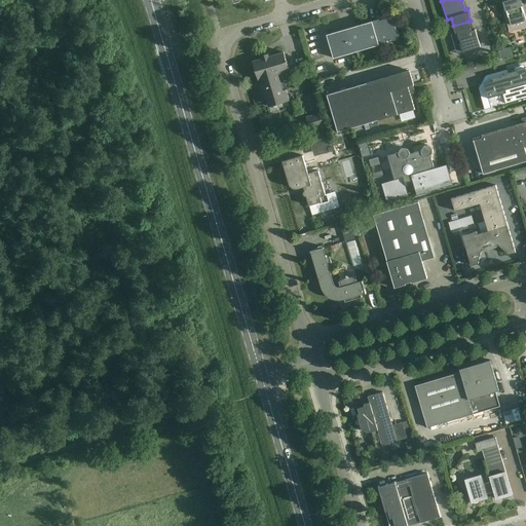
[(511,32),(523,28),(525,27),(525,20),(520,0),(502,0),(506,9),(503,10),(511,32)]
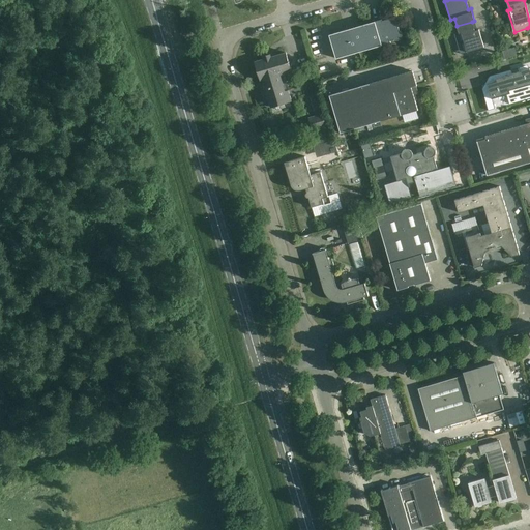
[(402,37),(402,36),(402,34),(401,32),(400,30),(399,28),(399,27),(400,26),(396,16),(387,18),(387,20),(382,21),(382,20),(329,35),(336,59),(390,42),(390,41),(392,40),(394,39),(396,40),(399,40),(400,39),(402,37)]
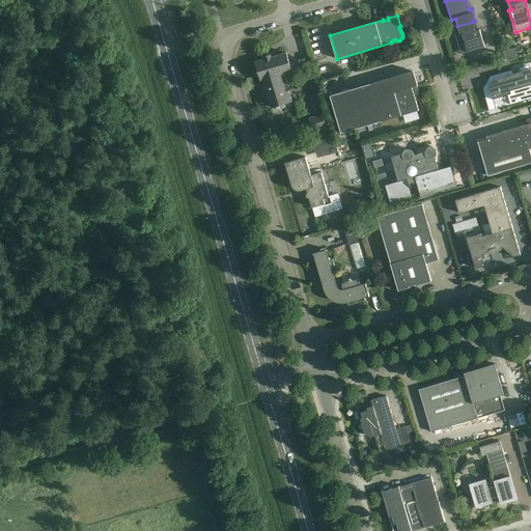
[(476,31),(473,22),(457,26),(459,34),(463,33),(468,53),(484,48),(479,30),(476,31)]
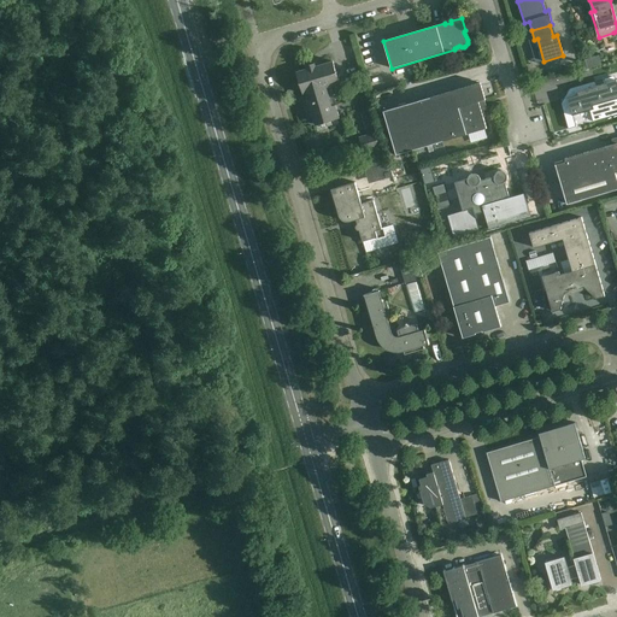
[(304,94),(305,93),(327,87),(339,83),(336,74),(338,72),(335,71),(333,62),(316,66),(315,64),(306,66),(307,69),(297,72),(300,81),(298,83),(300,84),(304,94)]
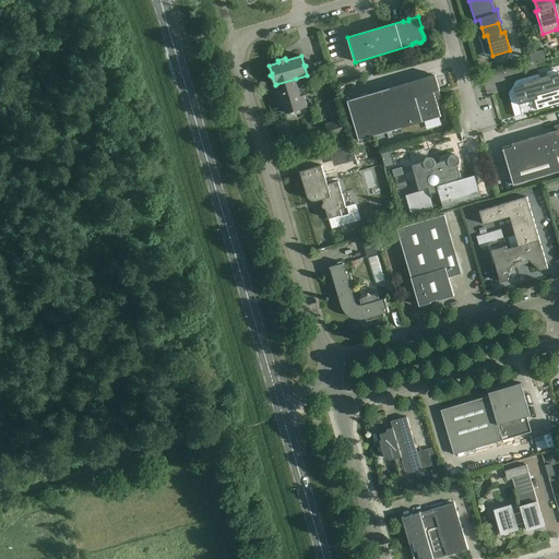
[(558,88),(558,72),(533,80),(537,96),(546,93),(546,95),(548,97),(549,98),(551,98),(555,97),(556,96),(557,94),(557,93),(557,91),(558,88)]
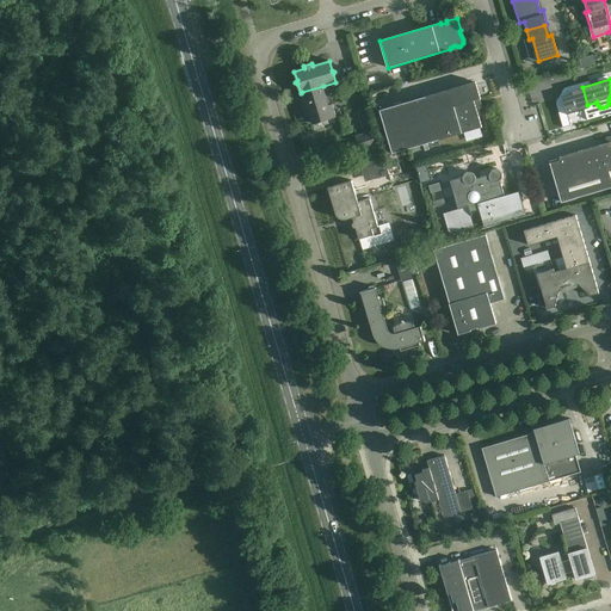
[(475,82),(455,88),(467,131),(482,128),(477,110),(482,109),(475,82)]
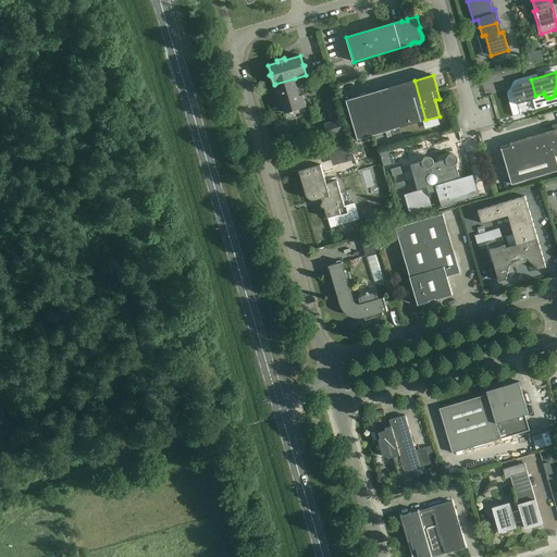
[(495,77),(497,89),(510,87),(508,75),(495,77)]
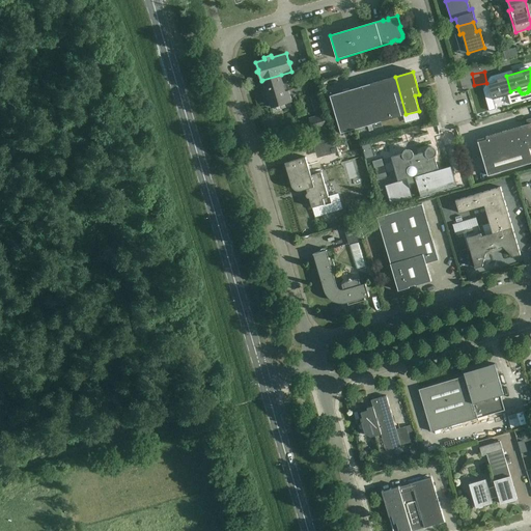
[(281,75),(262,80),(271,105),(281,102),(282,105),(291,102),(288,91),(285,91),(281,75)]
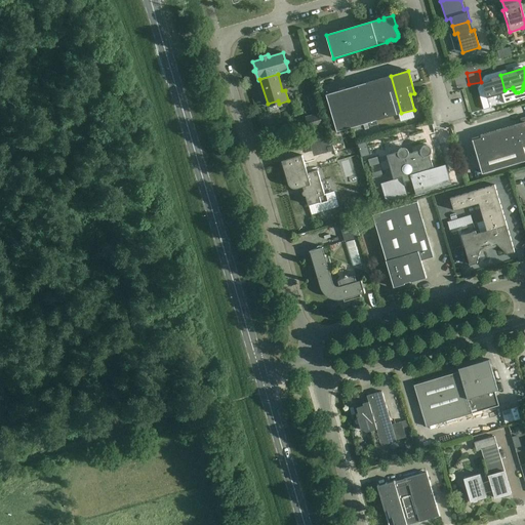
[(482,83),(487,98),(506,92),(505,90),(500,75),(490,78),(490,79),(491,78),(492,81),(482,83)]
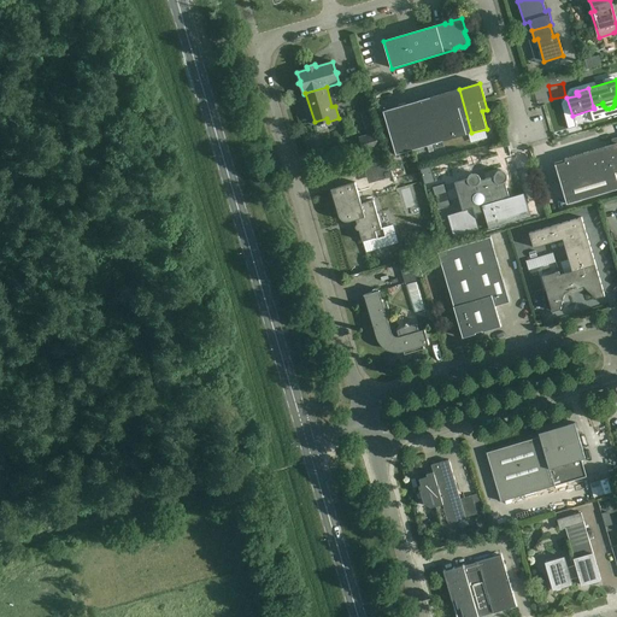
[(459,89),(383,111),(397,154),(471,133),(459,89)]
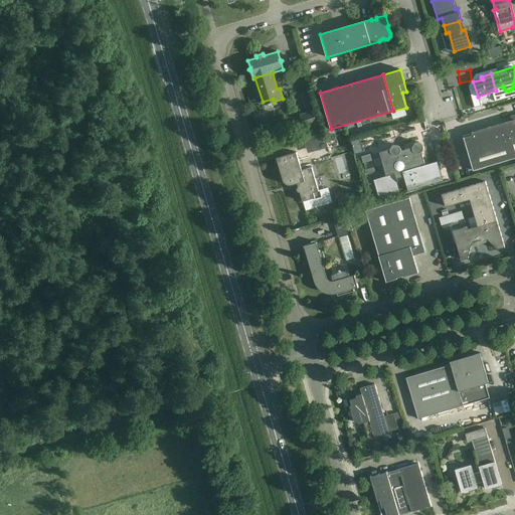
[(481,106),(479,99),(472,101),(474,108),(481,106)]
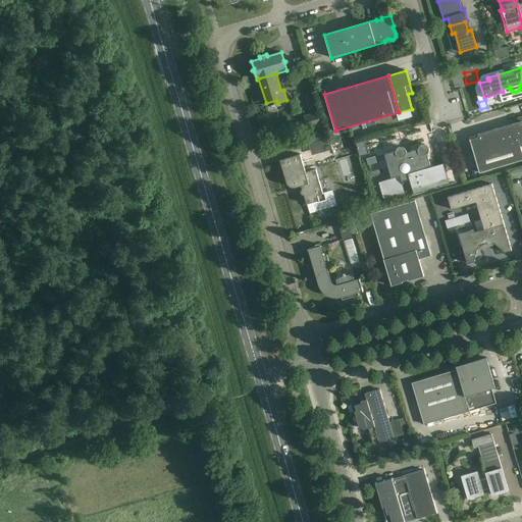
[(307,129),(321,125),(317,112),(304,116),(307,129)]
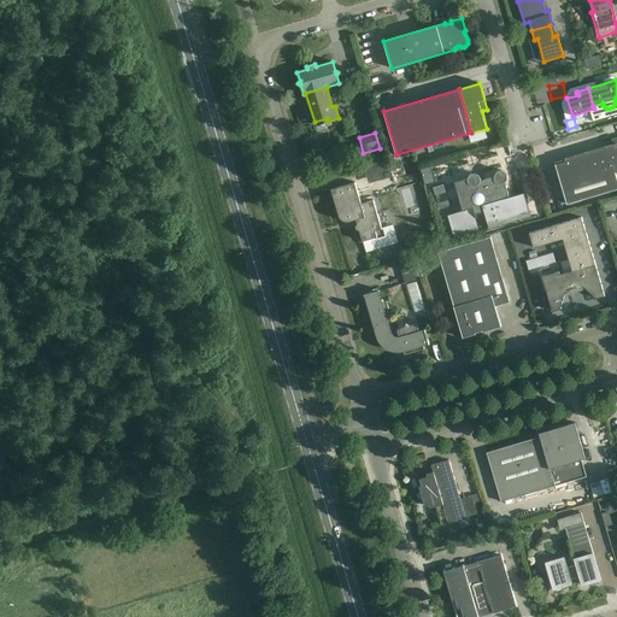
[(556,164),(566,205),(616,189),(616,178),(616,172),(607,146),(565,159),(565,162),(556,164)]
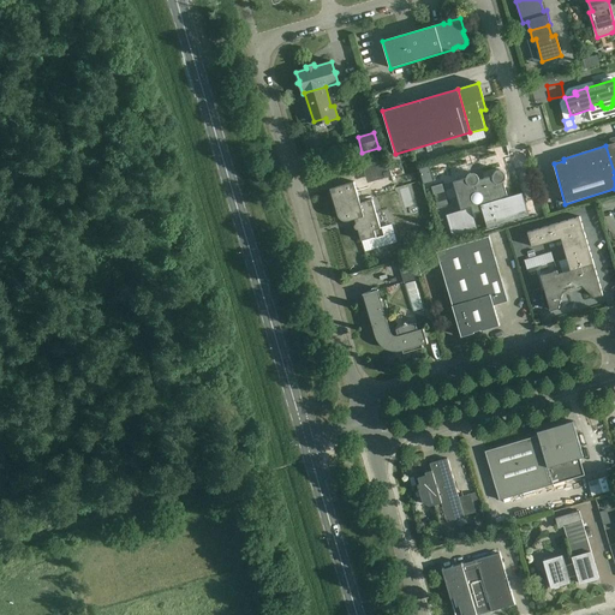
[(429,166),(419,169),(424,184),(433,180),(429,166)]
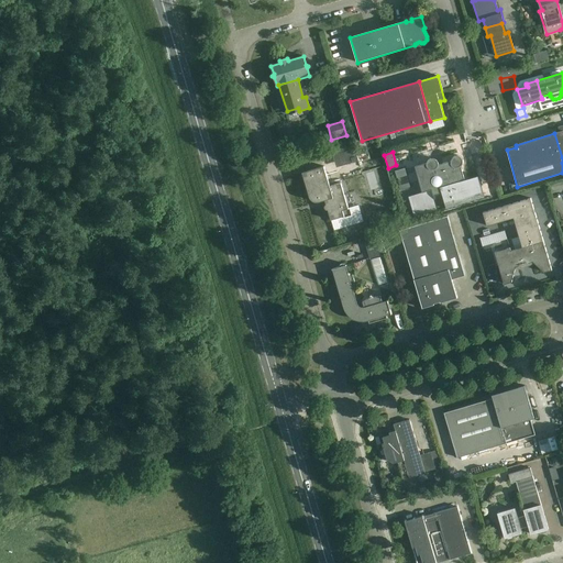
[(465,180),(461,166),(462,165),(463,164),(463,163),(463,162),(463,161),(463,159),(462,158),(462,157),(461,156),(460,156),(459,156),(459,155),(457,155),(456,155),(455,156),(454,156),(453,157),(452,158),(452,159),(451,161),(439,165),(439,164),(439,163),(439,162),(438,161),(438,159),(437,159),(435,158),(434,158),(433,158),(432,158),(431,158),(430,158),(429,159),(428,159),(428,161),(427,162),(427,163),(415,166),(419,180),(417,181),(420,194),(432,190),(438,210),(485,197),(478,176),(465,180)]
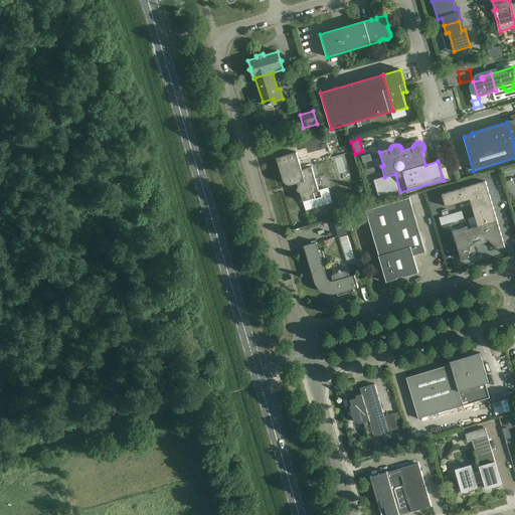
[(299,192),(300,192),(303,201),(315,198),(315,200),(323,197),(320,190),(319,190),(312,167),(302,170),(297,152),(277,158),(283,180),(284,181),(285,182),(286,183),(286,184),(288,184),(290,185),(291,185),(292,185),(298,183),(299,187),(298,188),(297,188),(297,189),(297,190),(297,191),(298,192),(299,192)]
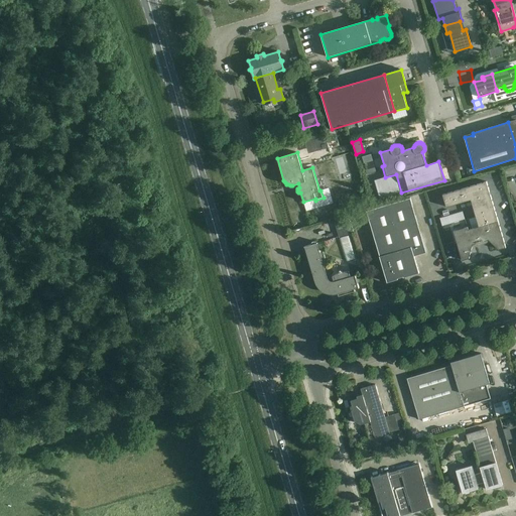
[(362,157),(364,163),(365,163),(372,161),(373,161),(371,154),(362,157)]
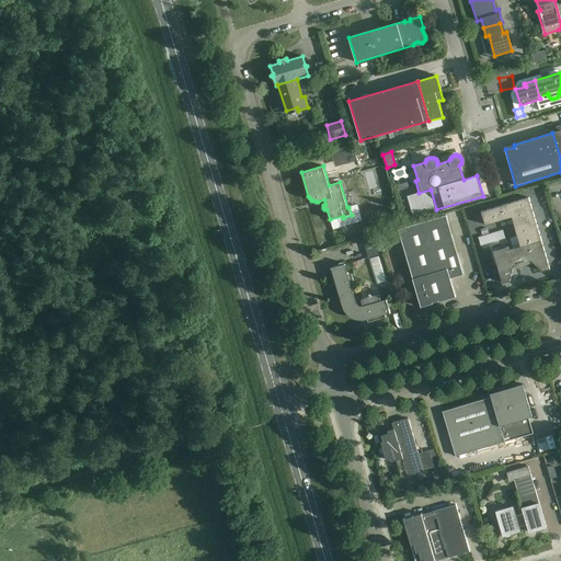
[(485,226),(512,217),(521,247),(510,250),(508,247),(493,251),(502,284),(510,281),(514,265),(530,261),(542,272),(550,270),(529,197),(481,212),(485,226)]
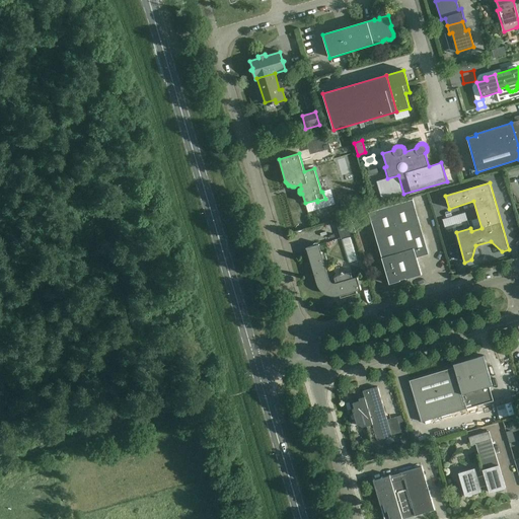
[(429,254),(413,199),(369,212),(382,257),(389,284),(422,275),(417,257),(429,254)]
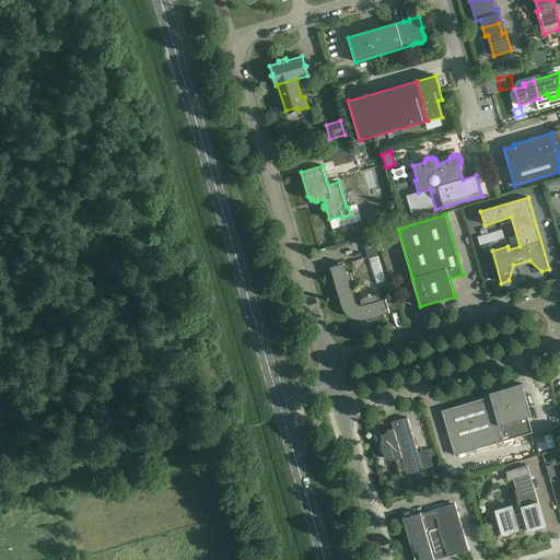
[(384,253),(380,240),(364,244),(368,257),(384,253)]
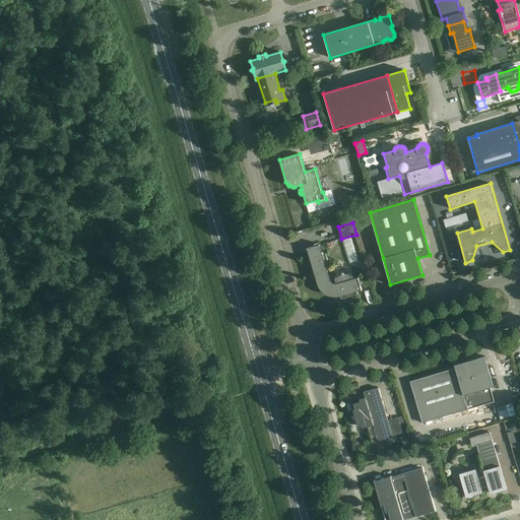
[(352,238),(341,241),(348,264),(359,261),(352,238)]
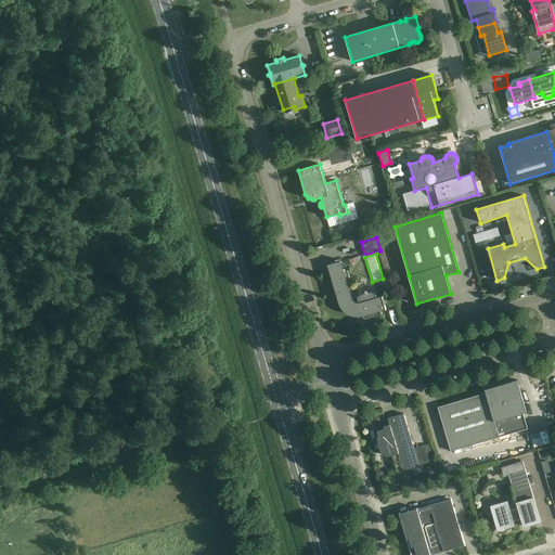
[(362,314),(359,304),(358,304),(357,304),(356,304),(355,302),(353,302),(352,301),(351,300),(351,299),(349,289),(352,288),(346,267),(343,268),(340,261),(339,260),(338,260),(338,259),(337,260),(336,260),(335,261),(335,262),(335,263),(330,265),(332,271),(328,272),(334,294),(338,293),(340,301),(340,302),(343,307),(345,310),(346,310),(349,313),(353,314),(355,314),(358,315),(362,314)]
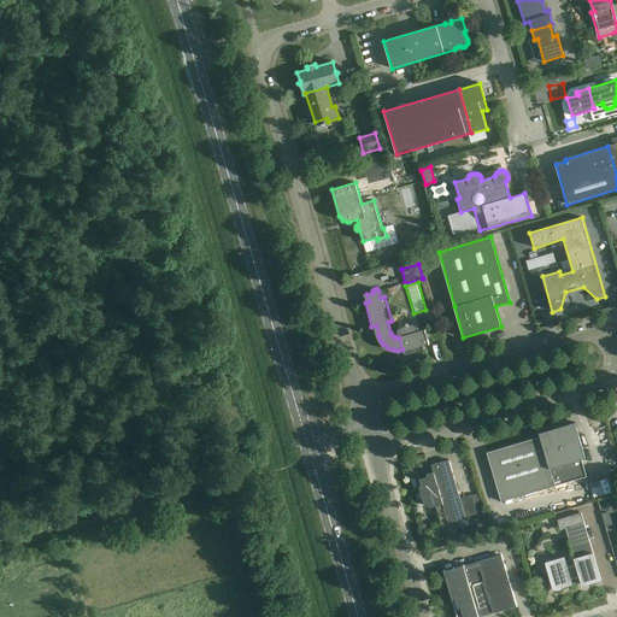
[(399,338),(403,350),(405,356),(424,350),(423,344),(429,342),(428,339),(429,339),(429,338),(430,336),(429,335),(429,334),(428,334),(428,333),(427,333),(425,333),(425,330),(419,331),(417,325),(415,325),(411,325),(409,325),(406,324),(405,327),(401,329),(398,330),(399,338)]
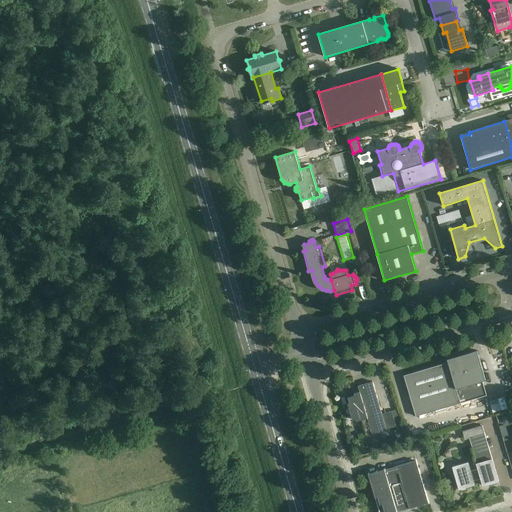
[(447,359),(448,363),(460,403),(487,396),(483,381),(486,380),(477,350),(447,359)]
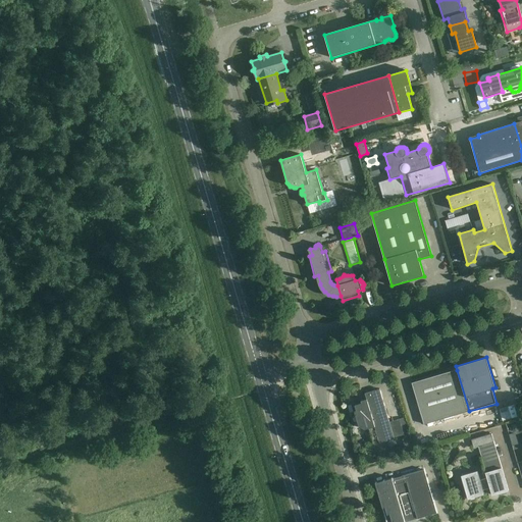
[(469,411),(457,370),(412,383),(424,424),(469,411)]
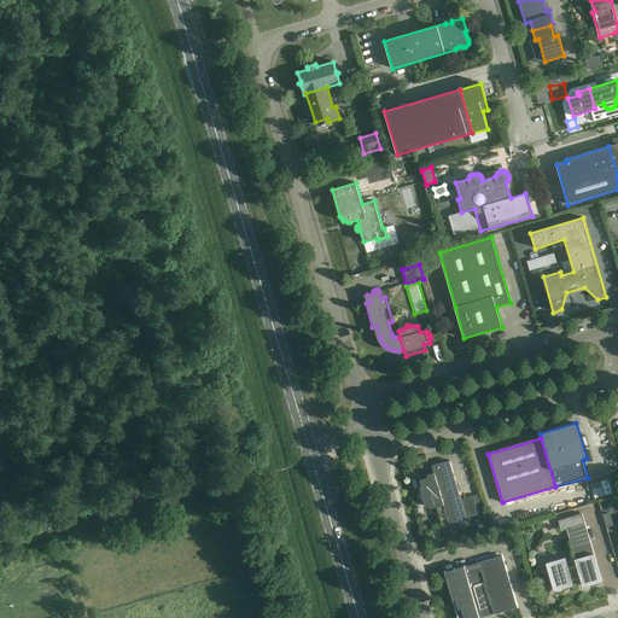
[(442,526),(467,520),(449,460),(431,466),(433,472),(427,474),(427,478),(420,479),(421,487),(419,487),(425,505),(432,508),(437,507),(442,526)]
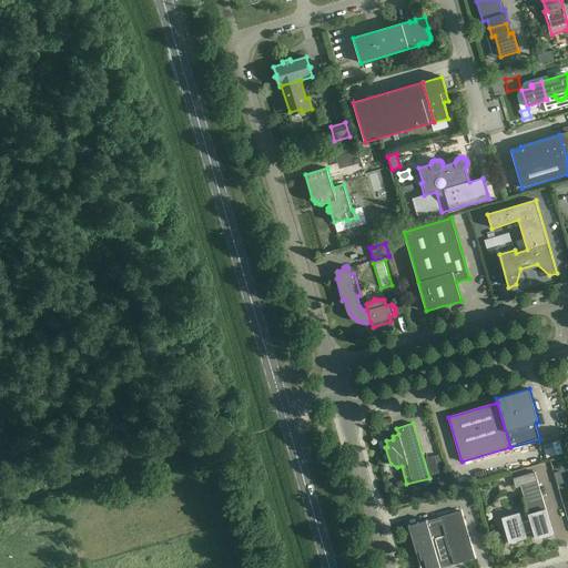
[(439,455),(434,456),(439,474),(439,475),(445,474),(439,455)]
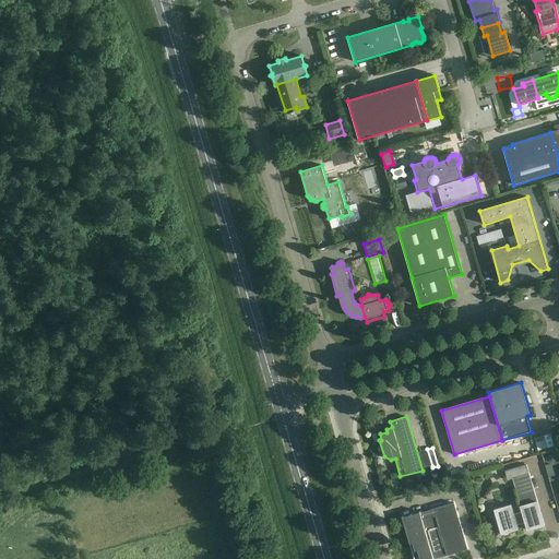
[(547,455),(549,462),(556,461),(554,453),(547,455)]
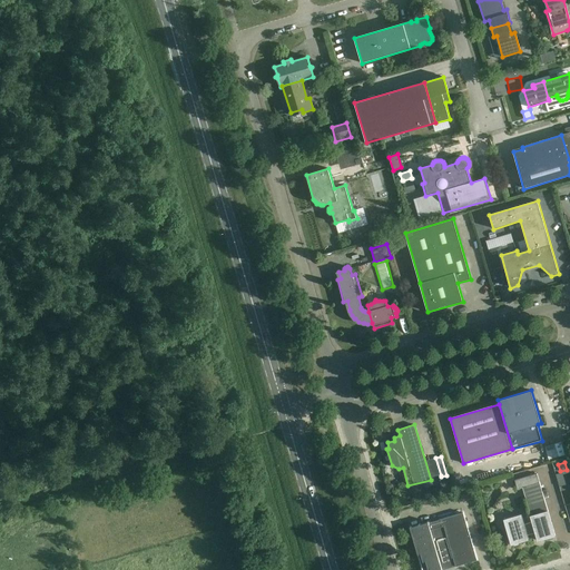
[(556,536),(539,482),(537,474),(514,480),(517,489),(522,488),(532,522),(534,531),(538,541),(556,536)]
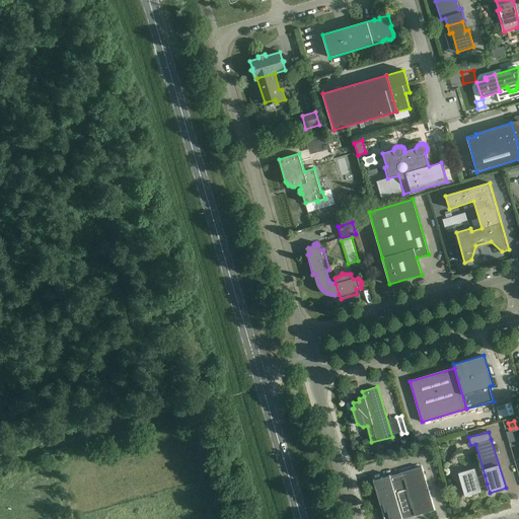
[(402,518),(415,515),(415,516),(434,510),(422,467),(390,476),(390,475),(373,480),(384,518),(402,518)]
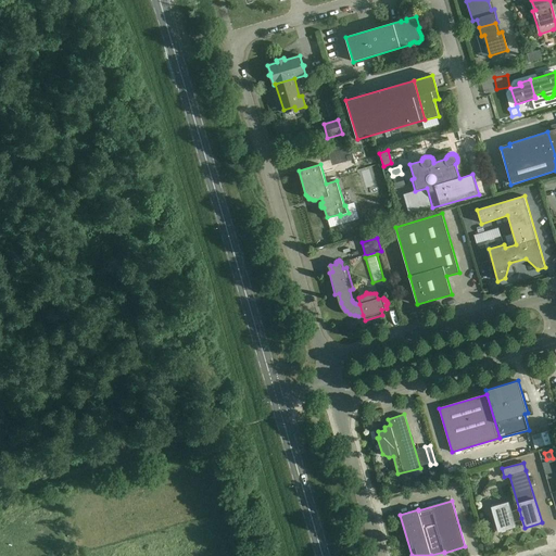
[(521,518),(519,509),(512,512),(508,502),(492,507),(498,531),(516,527),(514,520),(521,518)]
